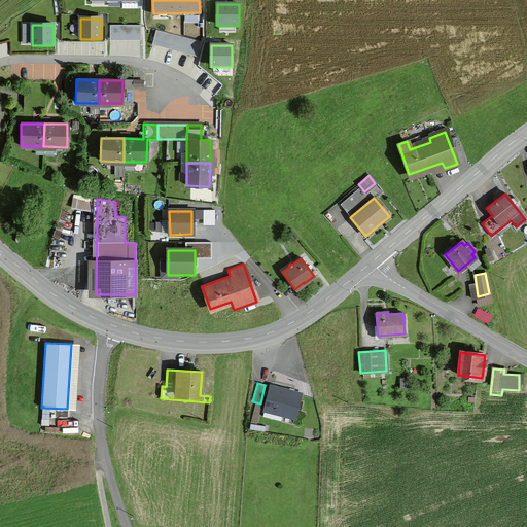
[(269,386),(262,411),(294,418),(301,393),(269,386)]
